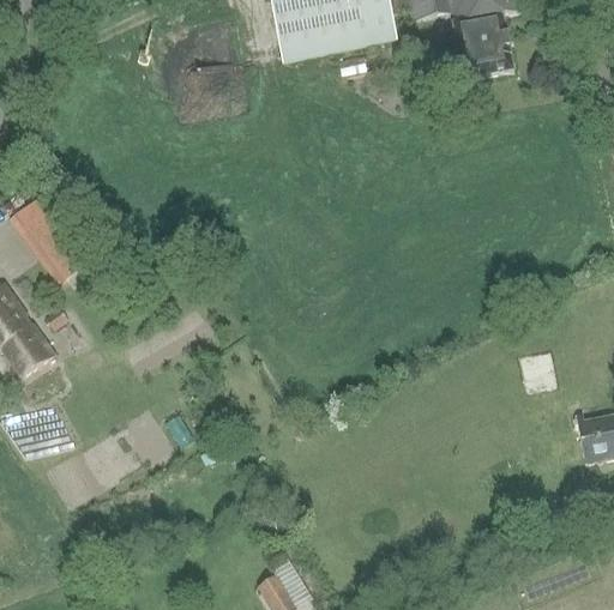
[(271,0),(282,64),(398,41),(393,17),(410,14),(413,24),(452,16),(464,83),(516,73),(505,17),(528,13),(525,0),(271,0)]
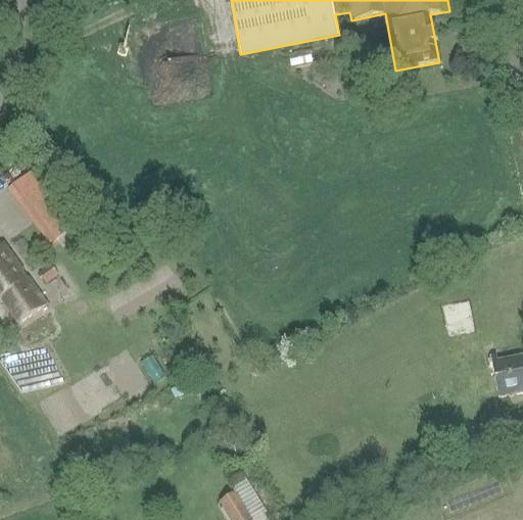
[(9,186),(51,241),(78,221),(35,167),(9,186)]
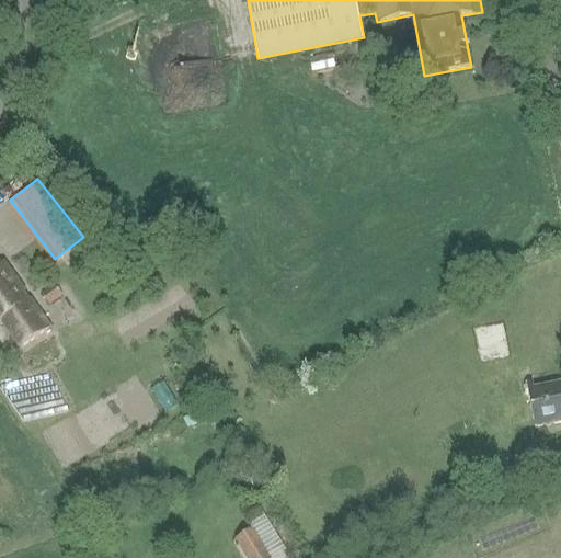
[(21,340),(49,320),(6,258),(0,262),(0,318),(3,317),(21,340)]
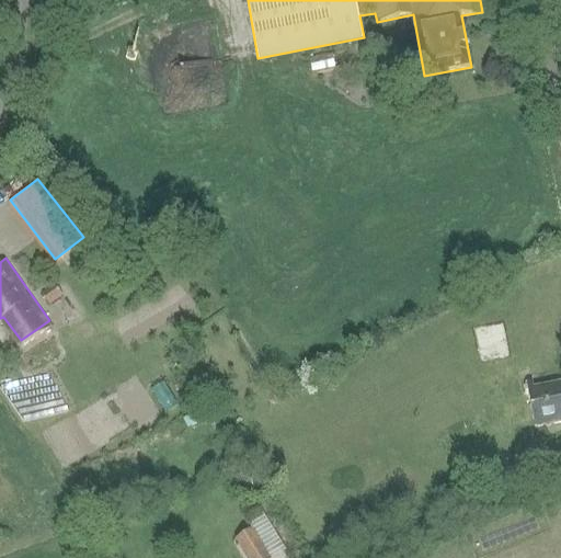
[(49,303),(63,293),(54,282),(42,291),(49,303)]
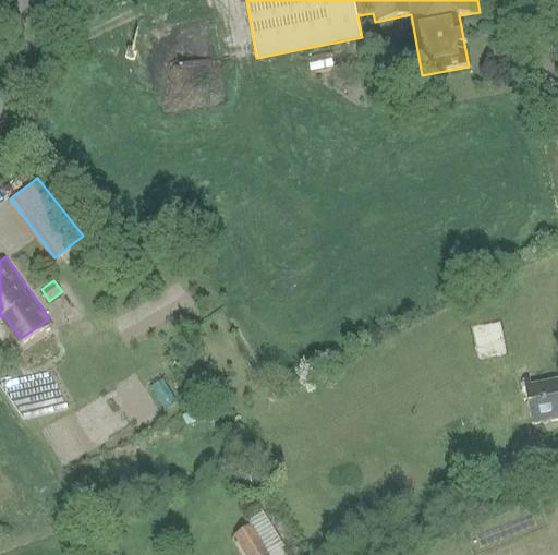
[(531,425),(557,420),(557,379),(530,386),(529,378),(482,387),(492,442),(533,434),(531,425)]
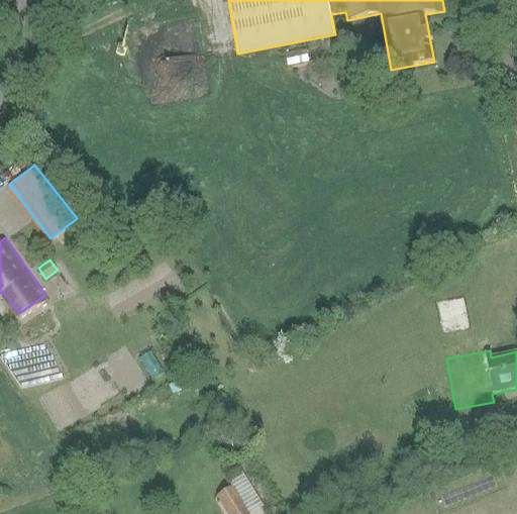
[(242,513),(236,503),(220,512),(221,513),(242,513)]
